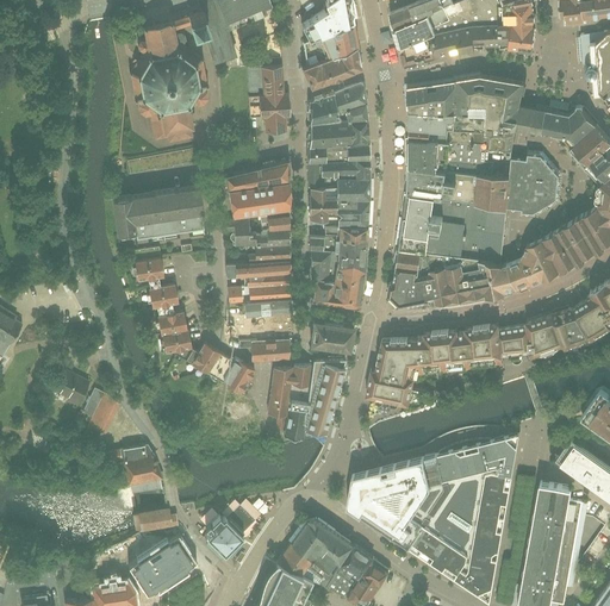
[(199,0),(211,35),(206,37),(215,63),(235,56),(226,31),(273,11),(268,0),(199,0)]
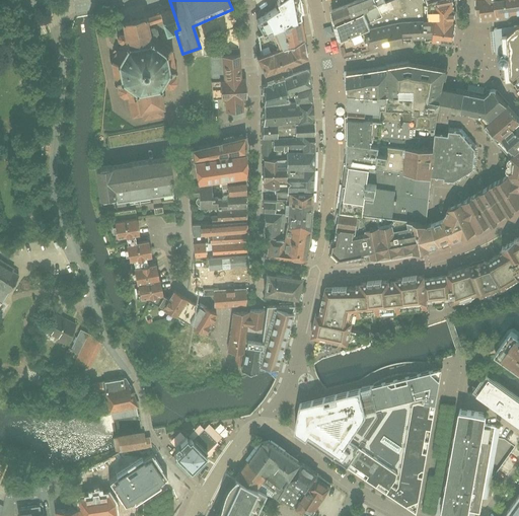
[(301,20),(297,0),(278,0),(274,3),(270,5),(273,10),(260,19),(260,20),(253,25),(261,37),(301,20)]
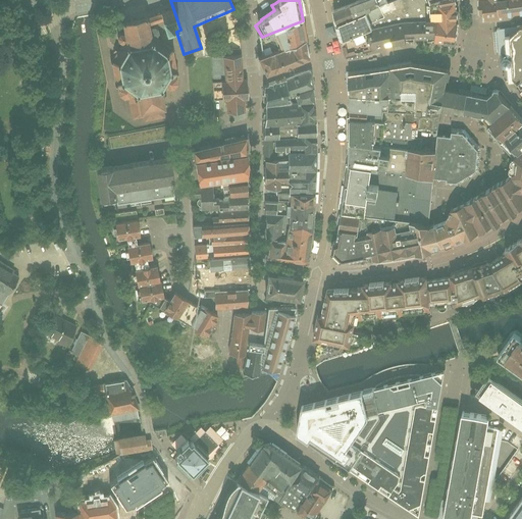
[(383,0),(369,0),(332,15),(336,26),(368,12),(374,31),(393,26),(385,5),(383,0)]
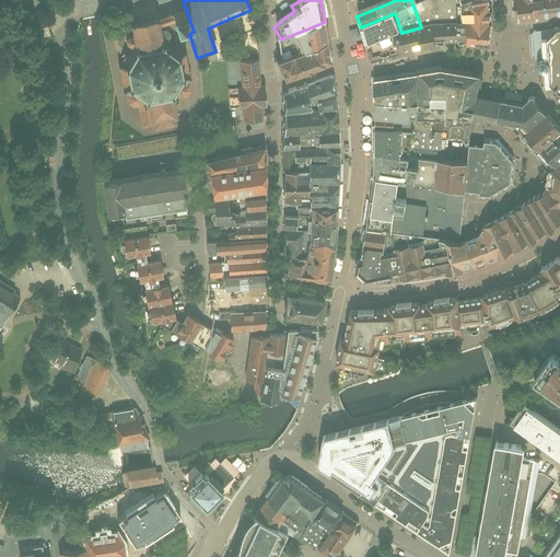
[(426,0),(413,6),(421,27),(436,23),(470,23),(469,8),(465,9),(462,0),(426,0)]
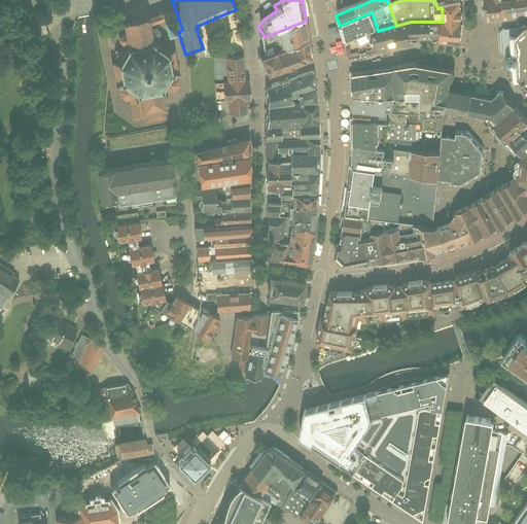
[(526,0),(483,0),(486,16),(490,16),(491,20),(506,18),(505,14),(526,11),(526,0)]
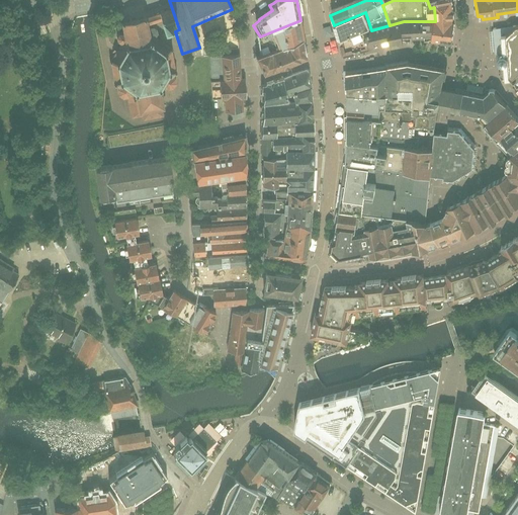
[(435,21),(432,43),(452,45),(454,23),(453,5),(434,7),(435,21)]
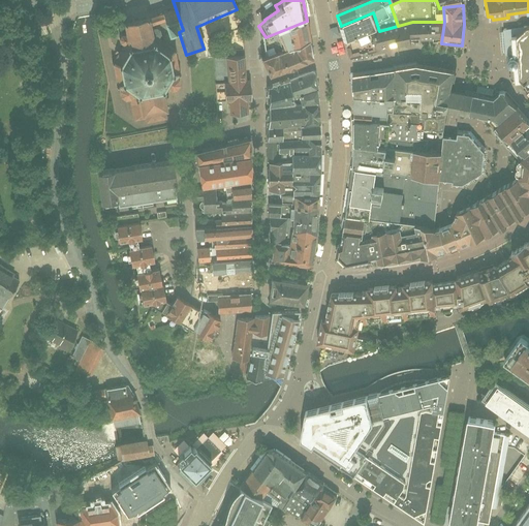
[(373,12),(341,26),(344,41),(375,33),(379,31),(373,12)]
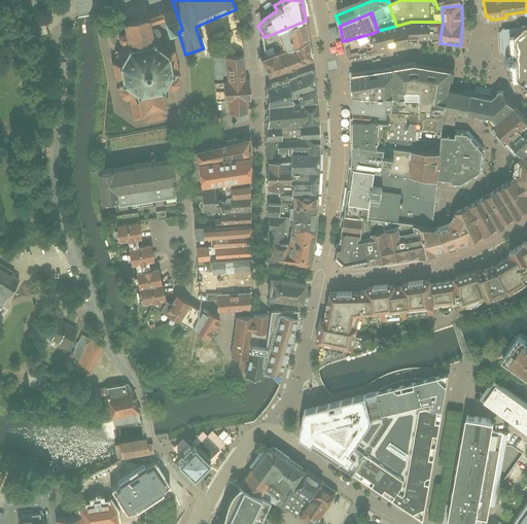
[(120,51),(118,49),(115,55),(117,57),(113,63),(112,63),(111,65),(113,65),(117,86),(116,88),(117,89),(118,88),(121,91),(120,93),(121,99),(126,102),(130,101),(134,121),(145,119),(146,124),(166,120),(165,110),(166,110),(164,97),(166,97),(166,98),(168,97),(167,96),(169,92),(171,93),(176,92),(179,88),(178,81),(176,80),(178,76),(179,76),(179,75),(178,75),(174,53),(175,53),(174,50),(173,51),(167,46),(169,44),(164,41),(162,43),(156,39),(156,38),(157,38),(160,35),(159,31),(155,29),(152,30),(151,30),(150,31),(149,26),(165,21),(163,14),(148,20),(125,24),(127,35),(126,36),(125,35),(121,36),(119,39),(119,43),(123,45),(125,45),(120,51)]
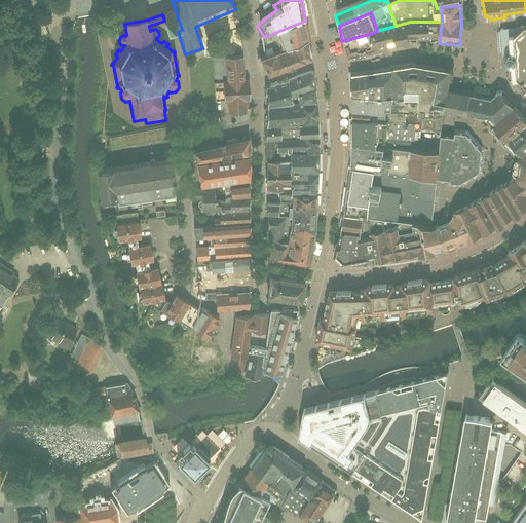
[(309,40),(305,21),(264,37),(262,38),(265,59),(309,40)]
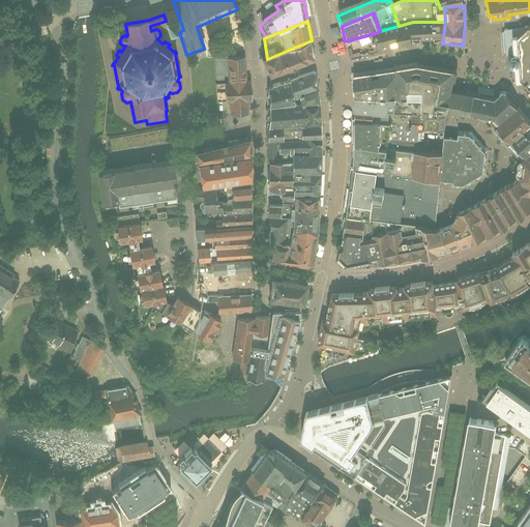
[(403,47),(415,45),(413,22),(399,26),(403,47)]
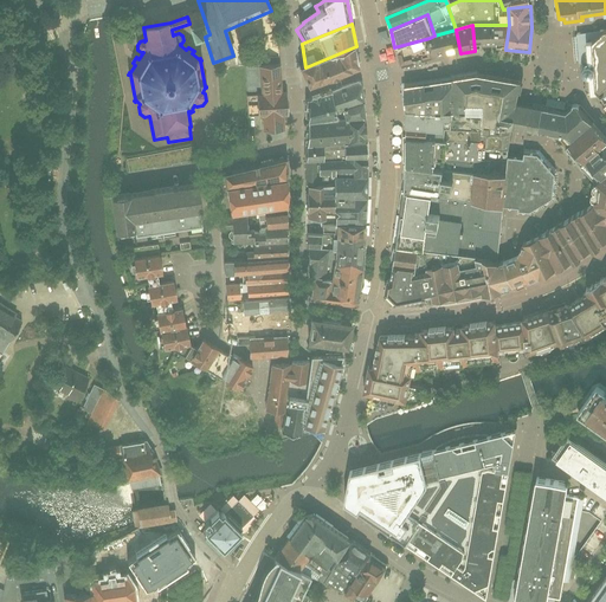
[(475,51),(505,50),(509,25),(472,25),(475,51)]
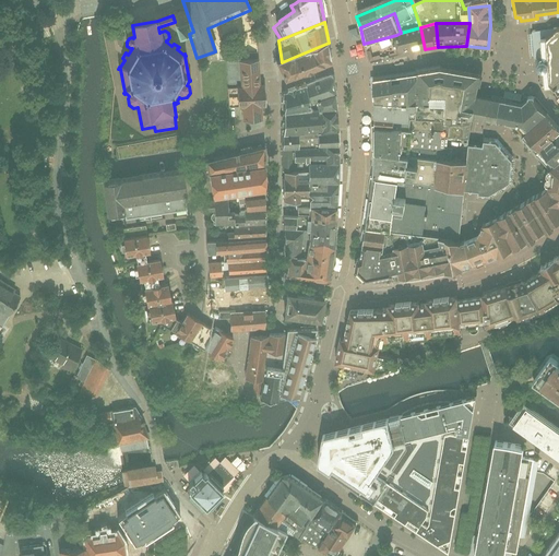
[(401,56),(425,49),(420,27),(401,33),(396,35),(401,56)]
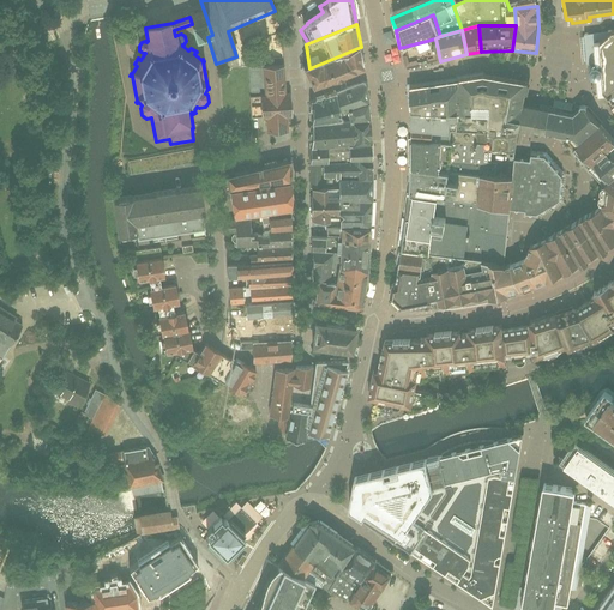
[(613,34),(588,35),(589,66),(594,67),(593,67),(591,68),(591,71),(593,73),(593,74),(595,76),(596,76),(599,76),(600,97),(608,97),(613,104),(613,106),(612,108),(613,110),(613,34)]
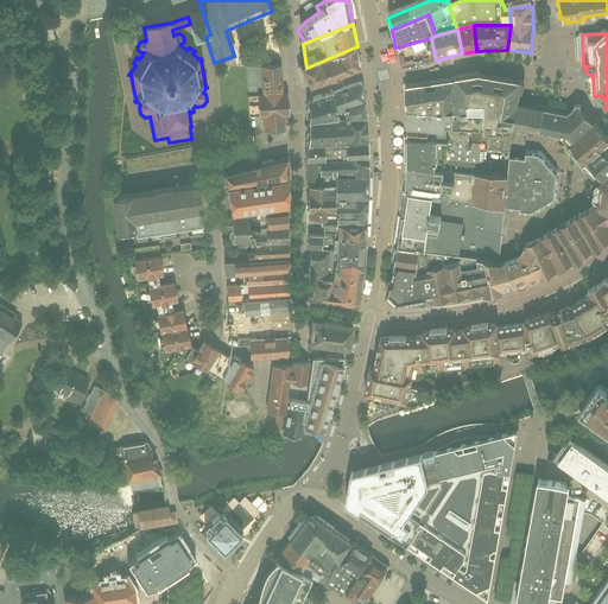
[(436,61),(431,38),(396,48),(399,68),(401,70),(436,61)]
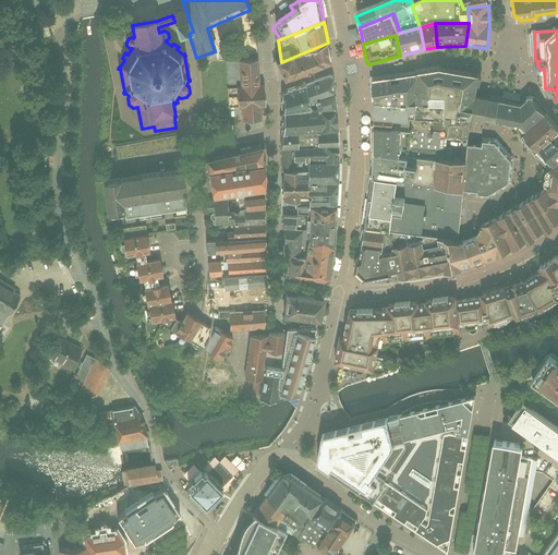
[(330,61),(328,43),(281,62),(277,64),(284,81),(330,61)]
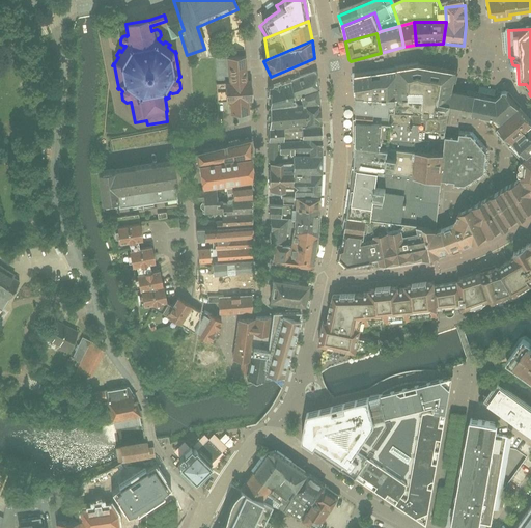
[(230,116),(248,115),(248,105),(251,105),(250,90),(247,90),(245,59),(215,61),(218,104),(229,104),(230,116)]
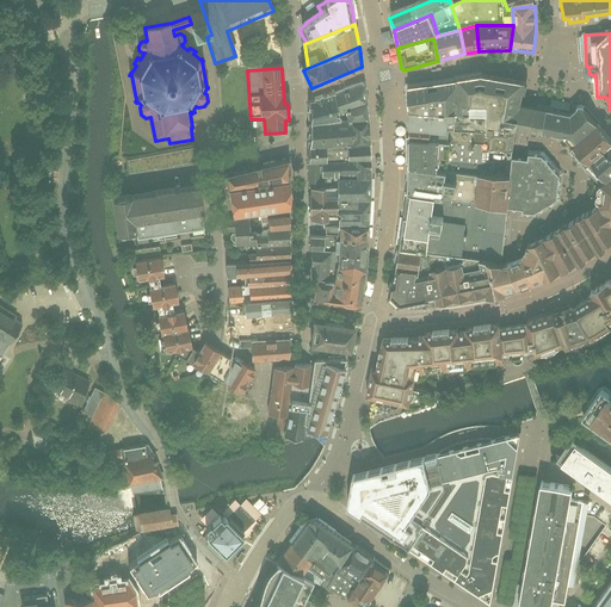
[(516,110),(520,88),(476,80),(405,91),(406,116),(446,117),(481,119),(479,148),(510,152),(512,134),(516,110)]
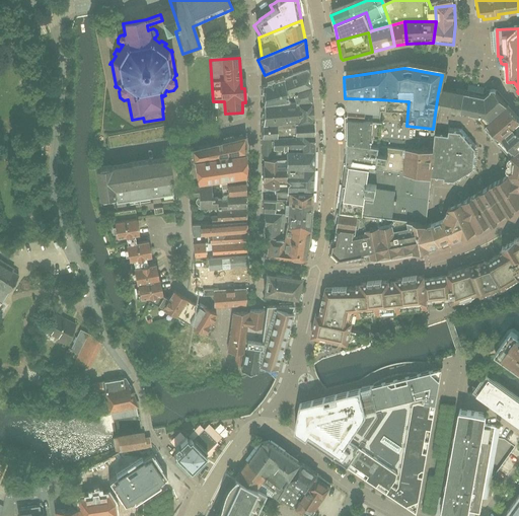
[(309,73),(264,89),(265,109),(290,105),(289,95),(311,89),(309,73)]
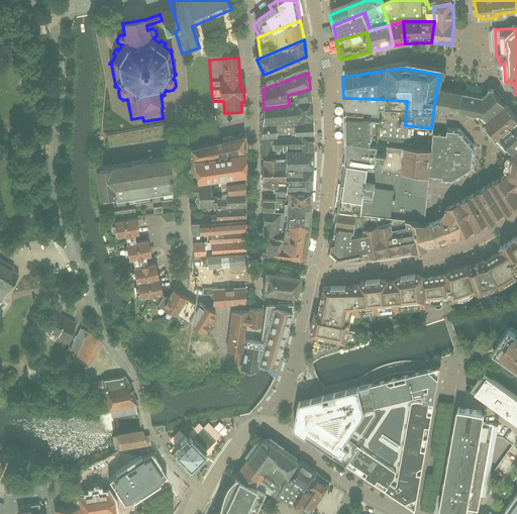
[(312,102),(310,89),(288,95),(289,105),(312,102)]
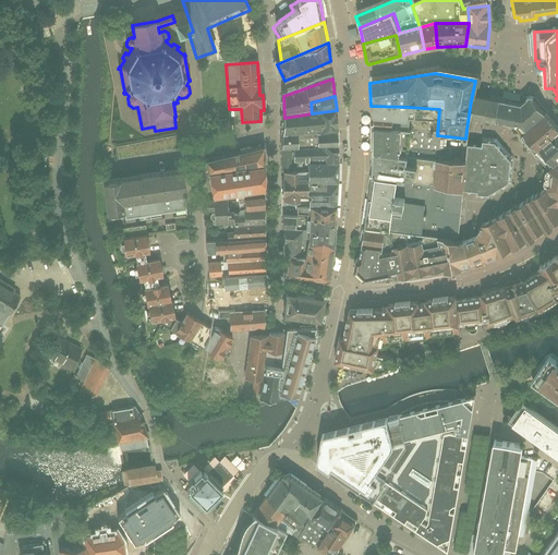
[(495,127),(498,105),(482,101),(471,100),(468,122),(477,123),(495,127)]
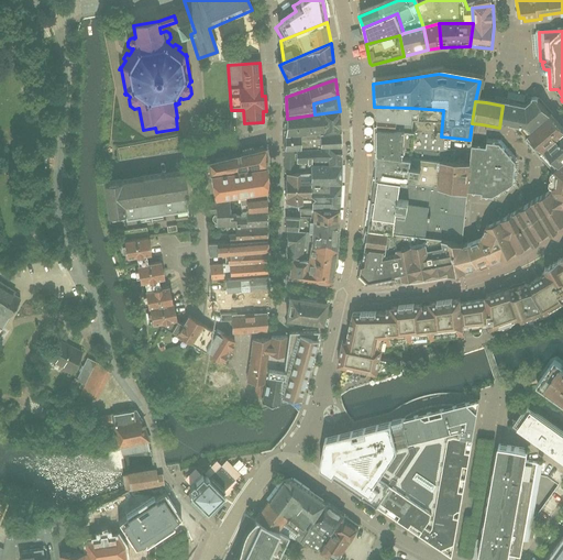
[(526,141),(549,122),(530,105),(525,111),(503,106),(499,128),(517,130),(526,141)]
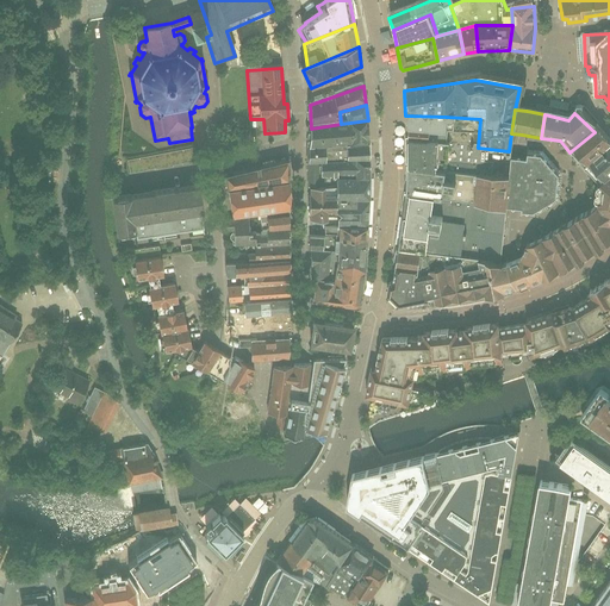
[(446,117),(405,116),(405,131),(444,133),(446,117)]
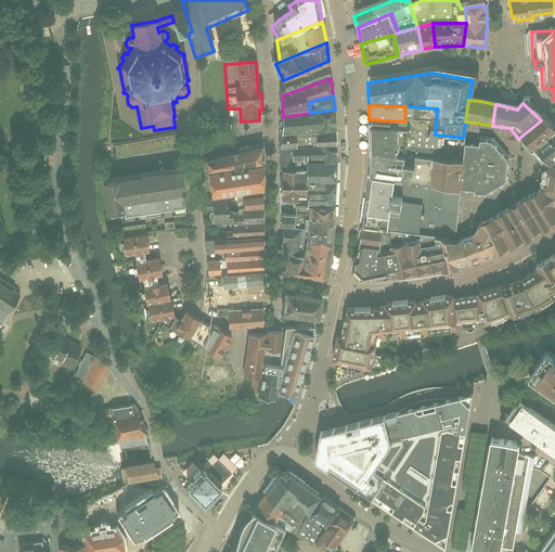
[(437,108),(405,106),(404,122),(403,132),(435,135),(437,108)]
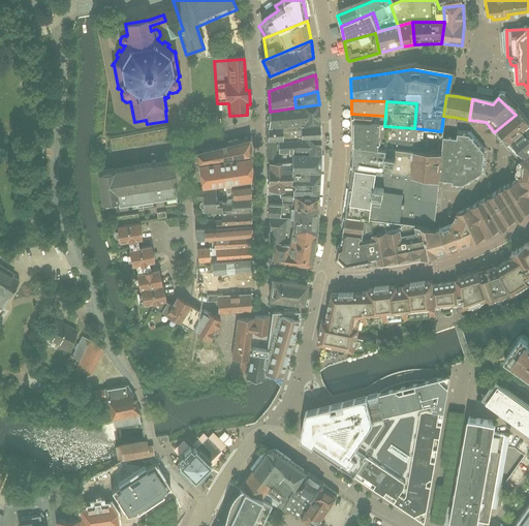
[(319,126),(319,104),(296,107),(270,112),(268,131),(319,126)]
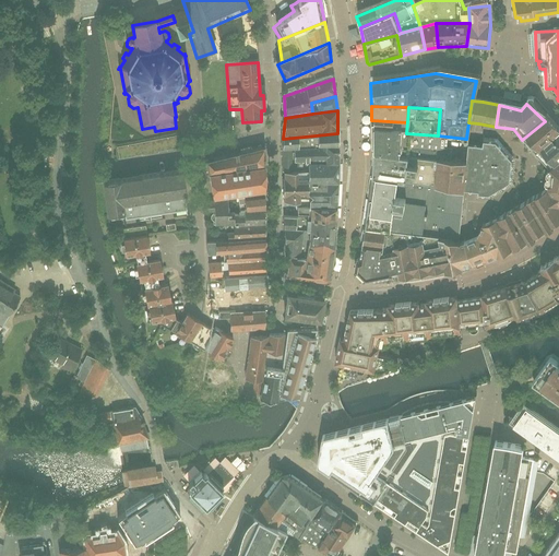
[(407,122),(371,120),(370,130),(406,133),(407,122)]
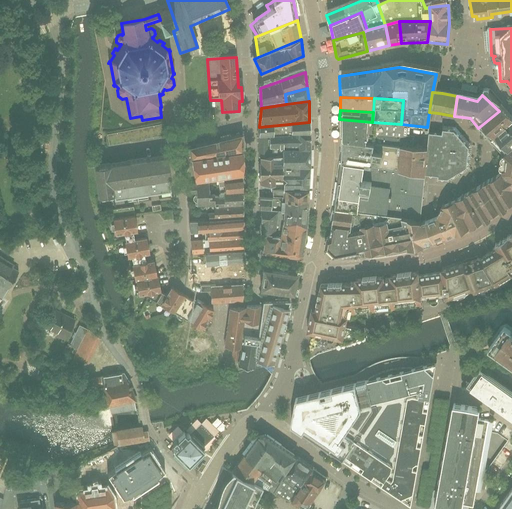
[(491,143),(511,127),(499,111),(478,128),(491,143)]
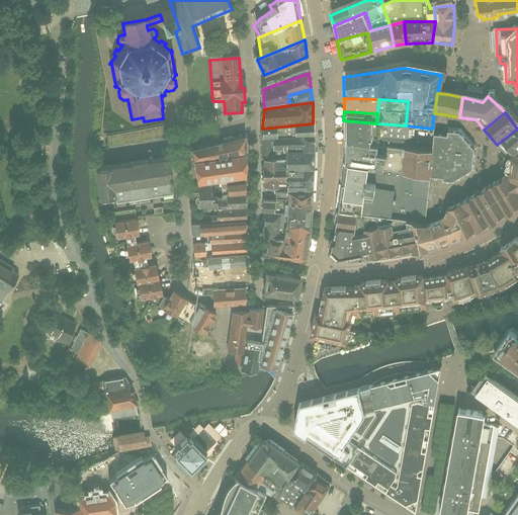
[(376,123),(343,120),(344,143),(430,154),(432,140),(432,129),(406,125),(376,123)]
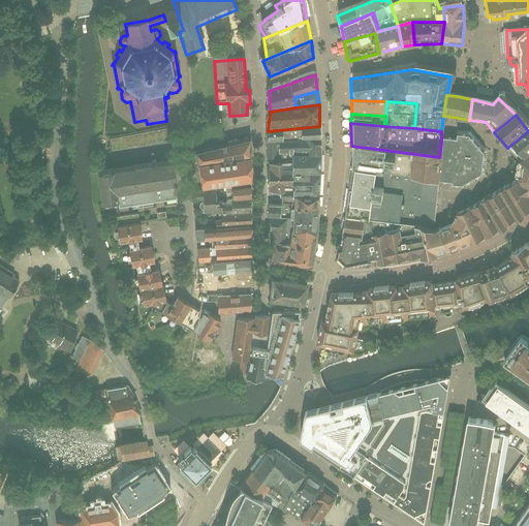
[(320,141),(319,126),(268,131),(269,145),(281,144),(298,144),(298,141),(320,141)]
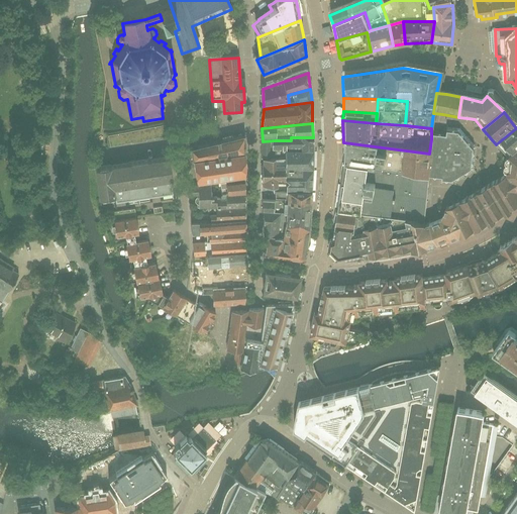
[(110,148),(167,139),(165,128),(108,137),(110,148)]
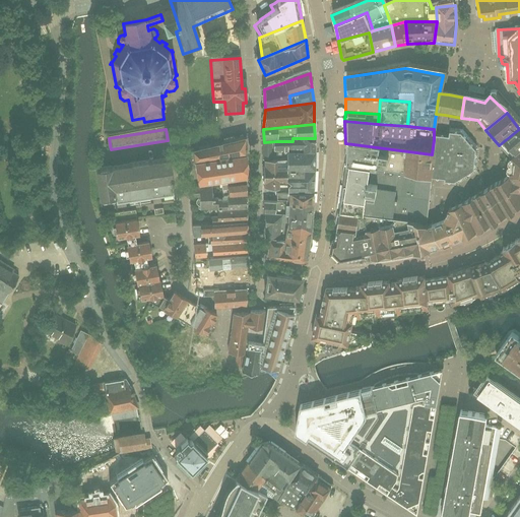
[(511,162),(519,154),(519,129),(499,145),(511,162)]
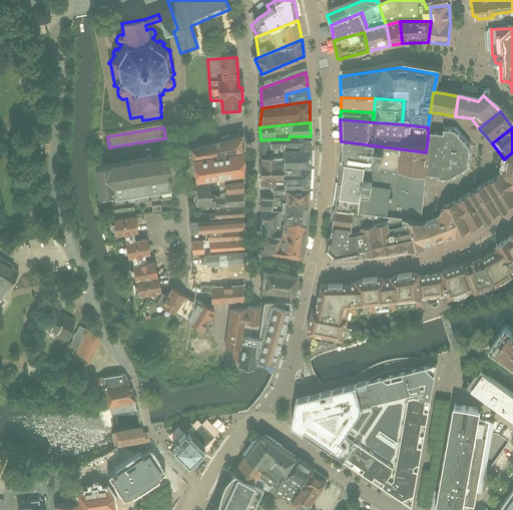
[(436,138),(428,138),(426,152),(424,177),(432,178),(437,179),(437,182),(446,183),(465,172),(467,152),(454,136),(442,135),(442,139),(436,138)]
